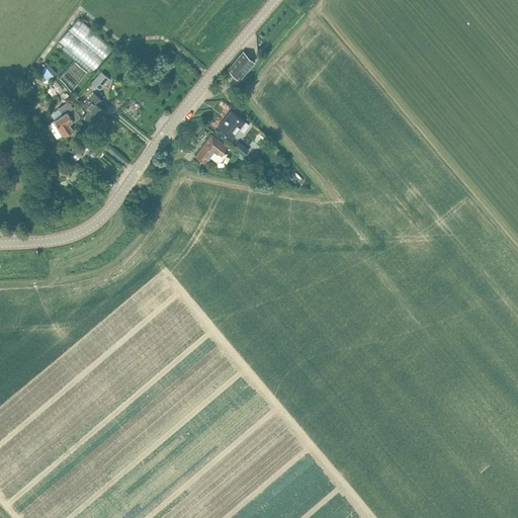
[(63,36),(97,63),(117,35),(83,10),(63,36)]
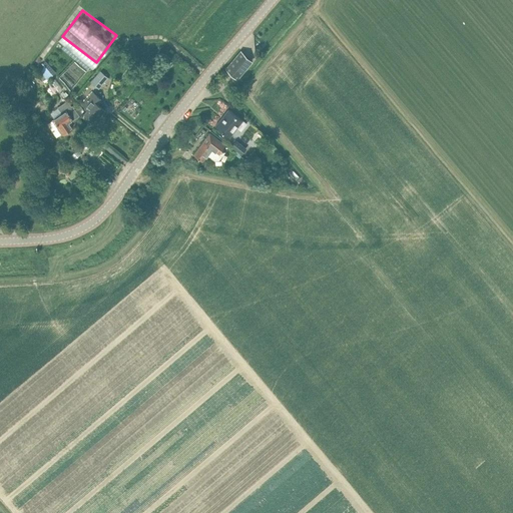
[(236,79),(252,60),(240,50),(225,68),(236,79)]
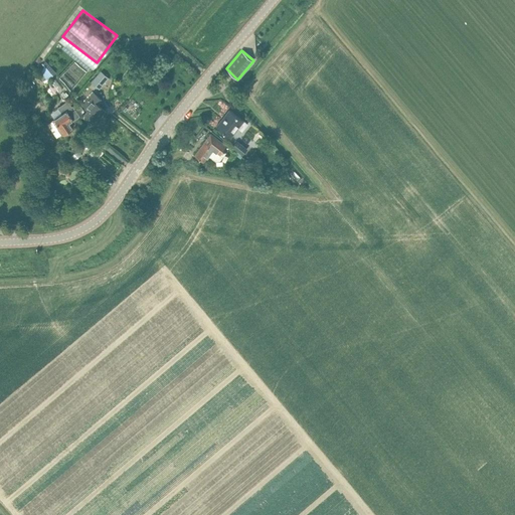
[(51,71),(59,63),(51,55),(43,62),(51,71)]
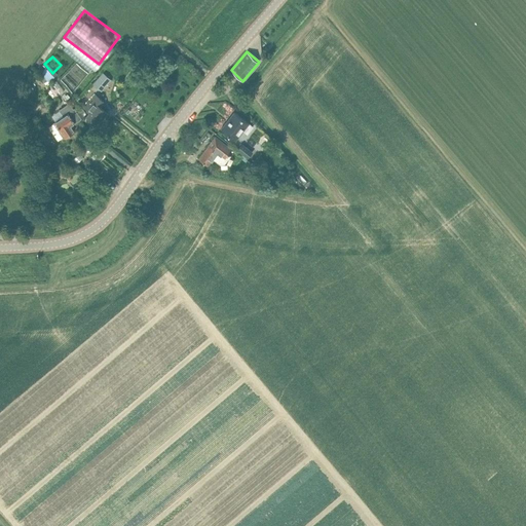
[(48,82),(53,77),(45,68),(40,73),(48,82)]
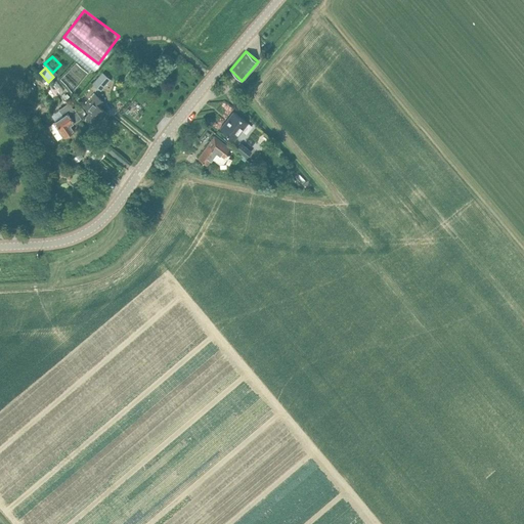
[(100,91),(110,80),(101,73),(92,84),(100,91)]
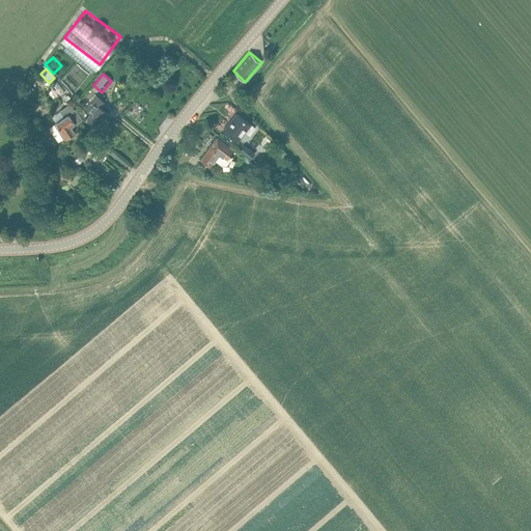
[(95,130),(104,119),(102,118),(107,112),(102,108),(106,103),(96,95),(86,108),(91,112),(87,116),(92,120),(89,124),(95,130)]
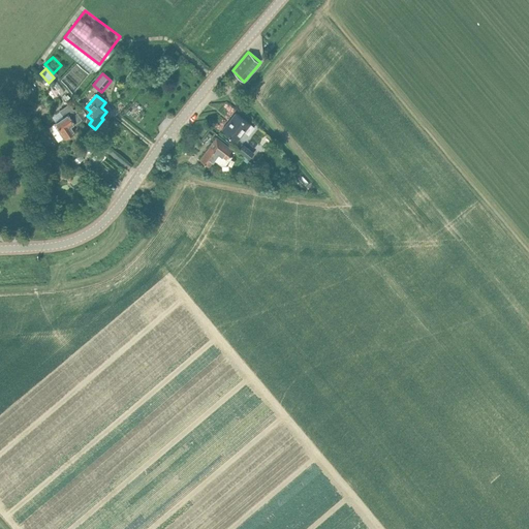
[(73,109),(69,103),(60,110),(64,115),(55,122),(56,122),(49,127),(58,142),(65,136),(66,136),(74,130),(71,125),(82,118),(74,109),(73,109)]
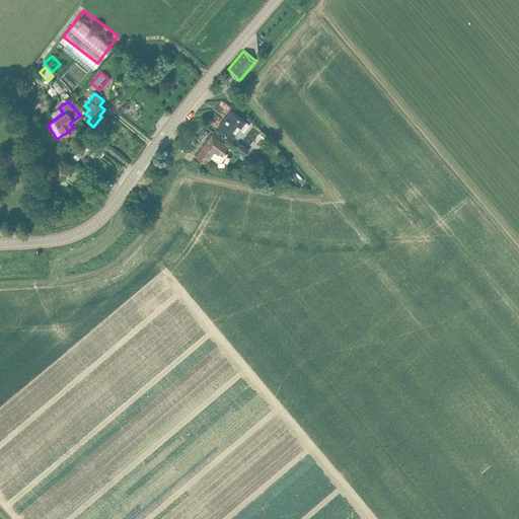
[(231,110),(217,128),(231,138),(239,129),(243,132),(249,124),(231,110)]
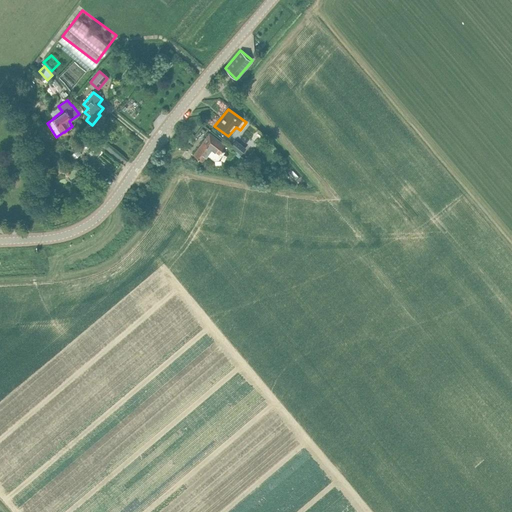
[(249,144),(253,136),(242,130),(238,138),(249,144)]
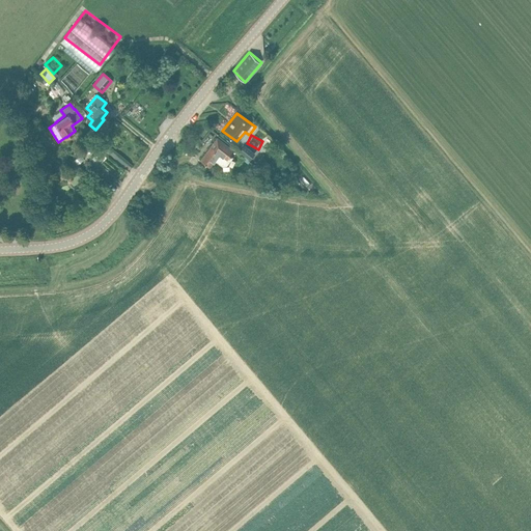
[(98,144),(102,150),(112,143),(108,137),(98,144)]
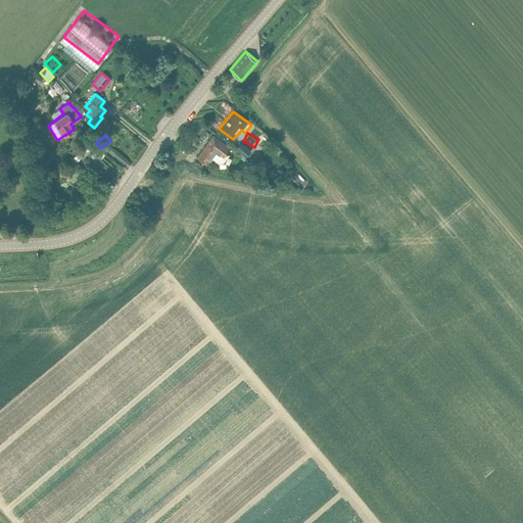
[(224,163),(229,155),(227,153),(231,147),(222,141),(214,135),(198,157),(206,163),(210,158),(219,164),(224,163)]
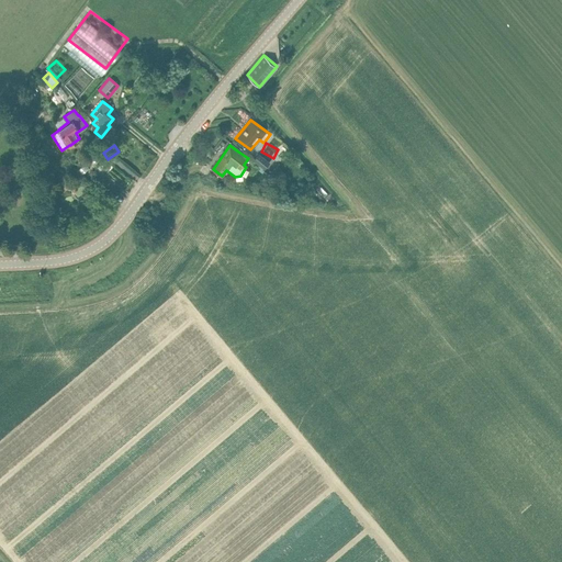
[(263,169),(269,163),(258,154),(253,160),(263,169)]
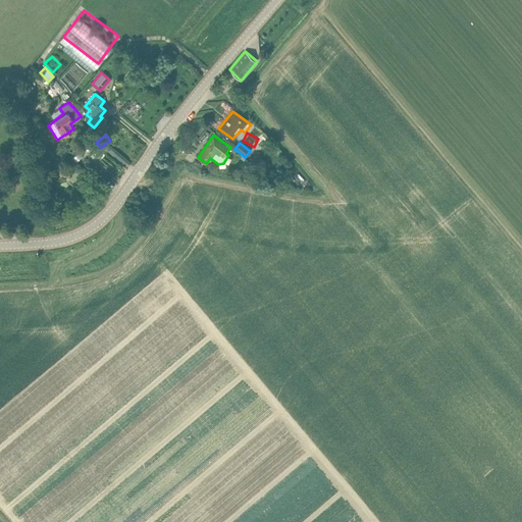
[(75,162),(82,156),(79,152),(71,158),(75,162)]
